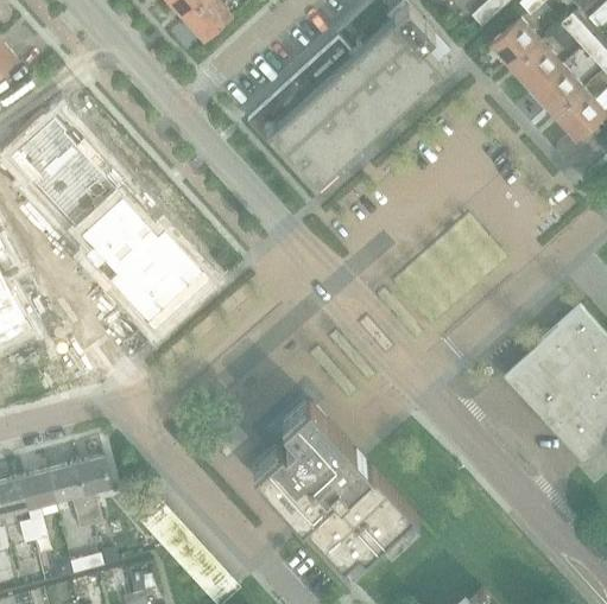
[(166,0),(185,20),(207,0),(166,0)]
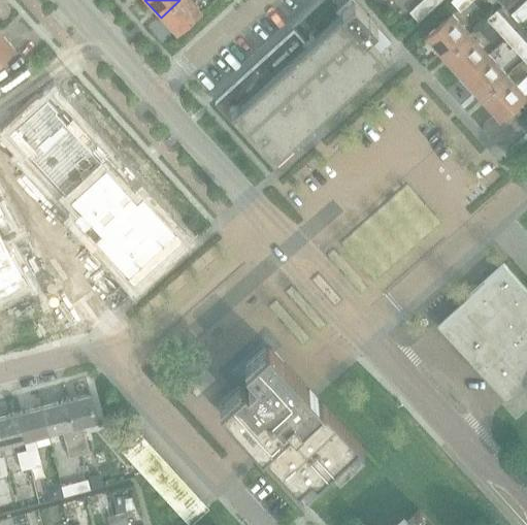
[(189,0),(179,0),(161,18),(177,36),(202,13),(189,0)]
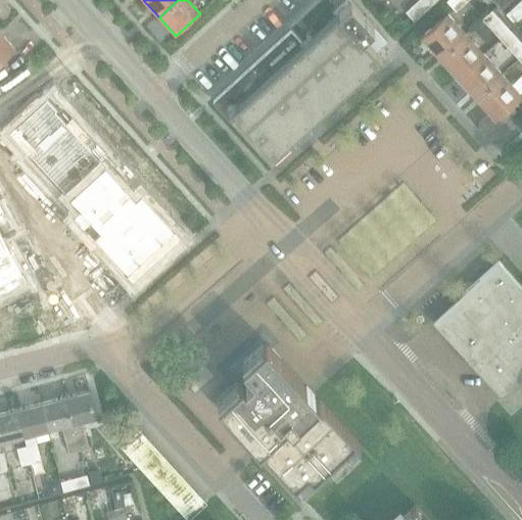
[(429,10),(439,0),(422,0),(421,1),(429,10)]
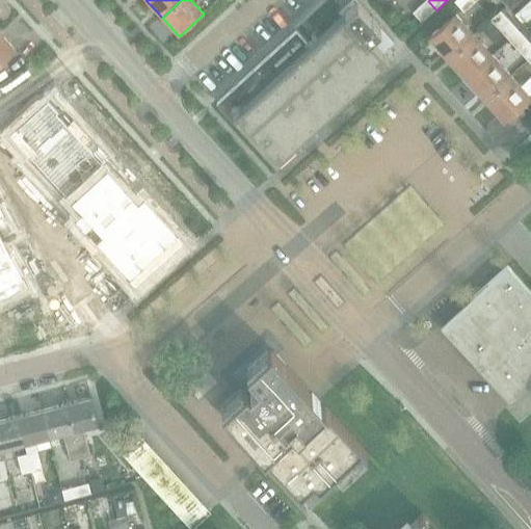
[(457,0),(455,2),(465,14),(479,0),(457,0)]
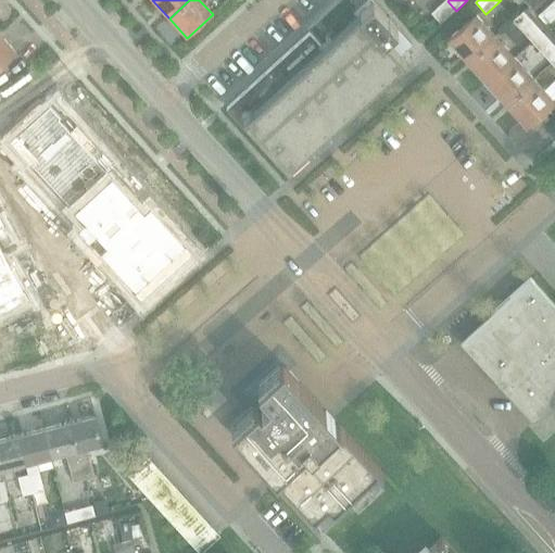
[(521,0),(531,11),(541,2),(539,0),(521,0)]
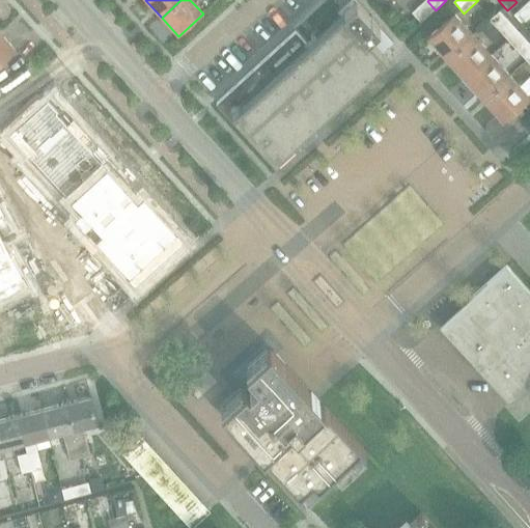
[(420,24),(436,10),(427,1),(413,15),(420,24)]
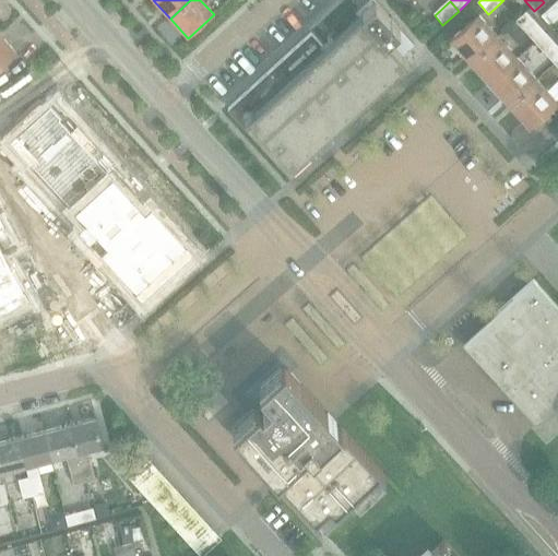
[(555,23),(557,20),(557,2),(546,13),(555,23)]
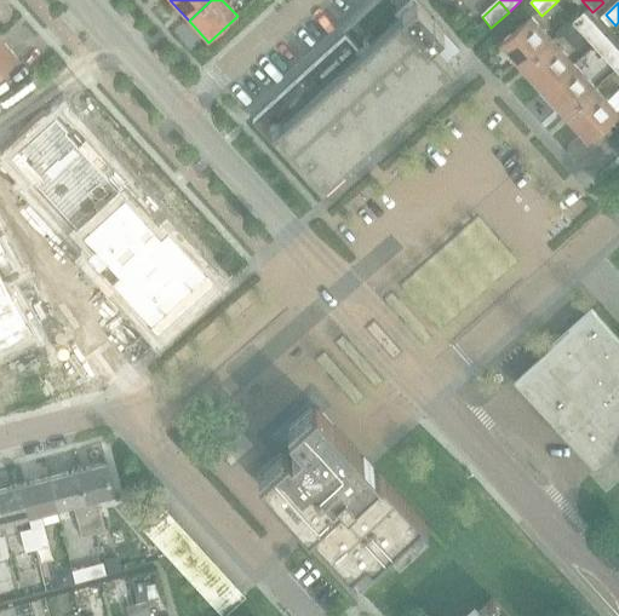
[(257,119),(252,122),(253,124),(254,125),(321,199),(354,170),(371,154),(390,136),(414,114),(413,113),(408,108),(405,103),(406,102),(448,64),(446,62),(431,46),(443,34),(416,4),(402,17),(407,22),(403,26),(401,27),(379,47),(377,50),(371,55),(365,61),(359,53),(345,40),(345,39),(319,63),(257,119)]
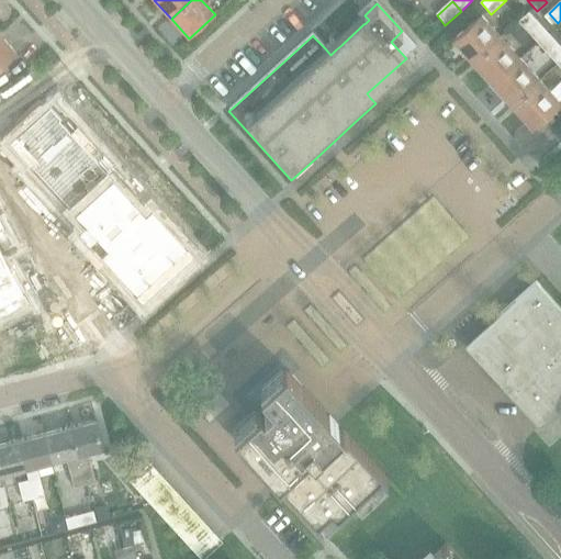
[(538,43),(548,33),(529,13),(519,23),(538,43)]
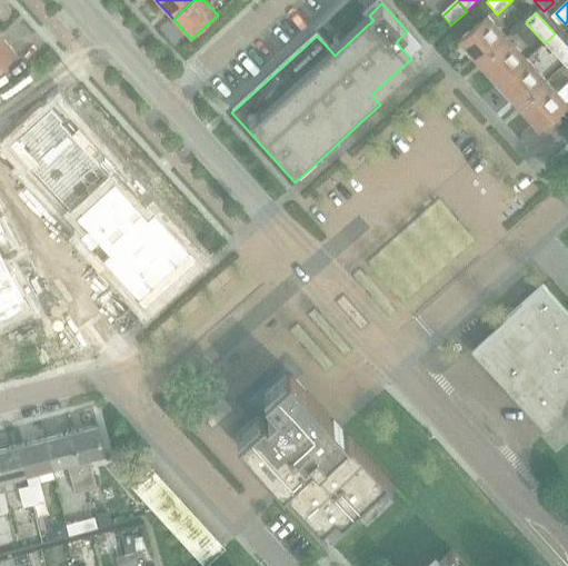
[(479,63),(507,38),(487,15),(458,41),(479,63)]
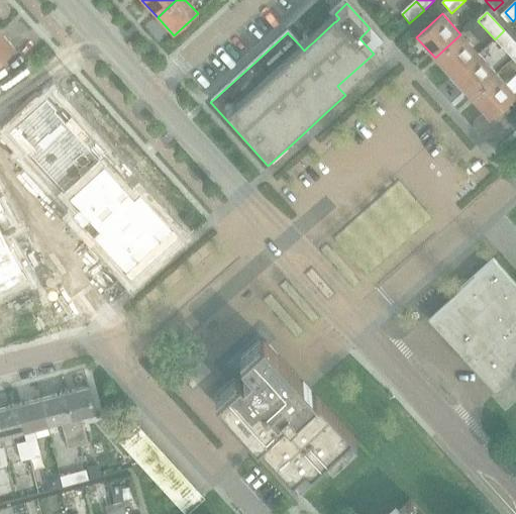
[(370,28),(359,38),(372,52),(374,54),(382,46),(384,44),(370,28)]
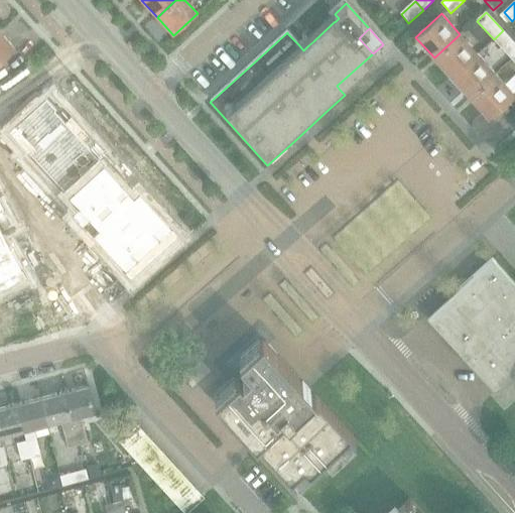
[(512,59),(514,56),(514,43),(503,30),(494,39),(512,59)]
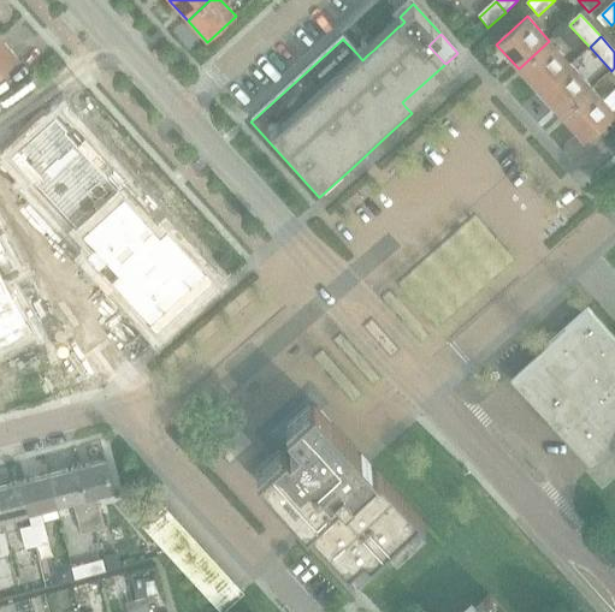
[(0,75),(18,59),(0,39),(0,75)]
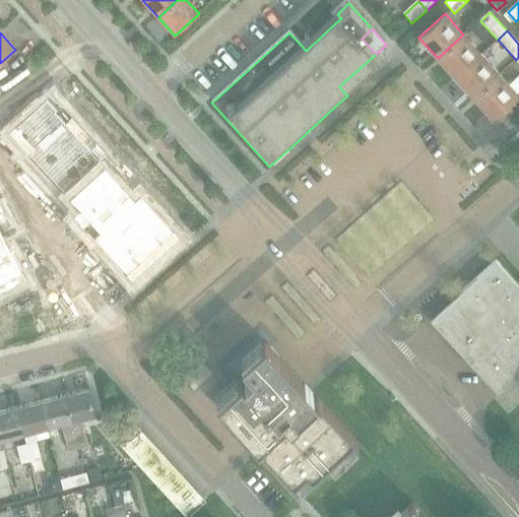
[(456,78),(481,54),(463,35),(438,58),(456,78)]
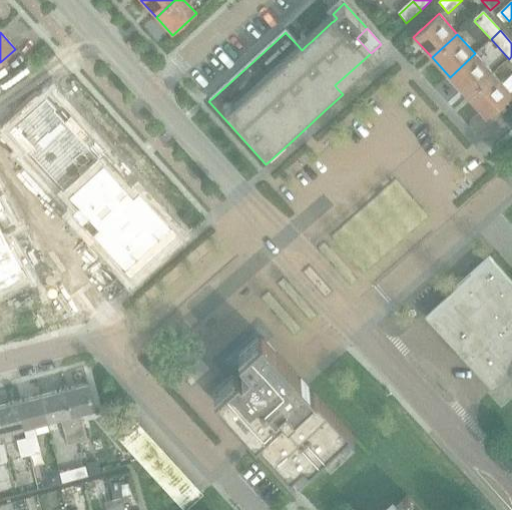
[(468,97),(494,73),(475,53),(450,77),(468,97)]
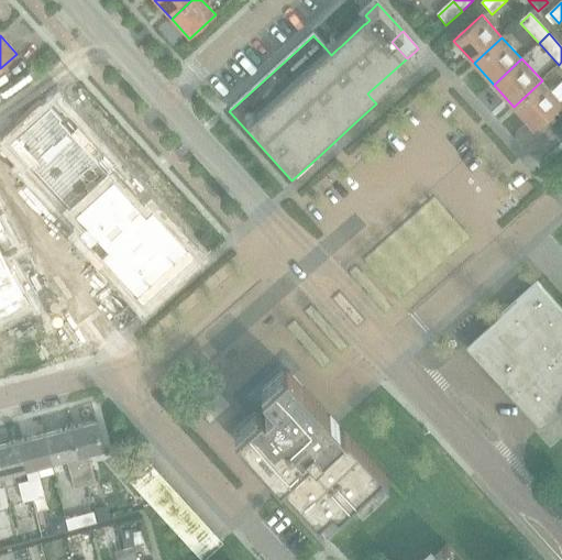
[(542,80),(514,107),(533,128),(561,102),(542,80)]
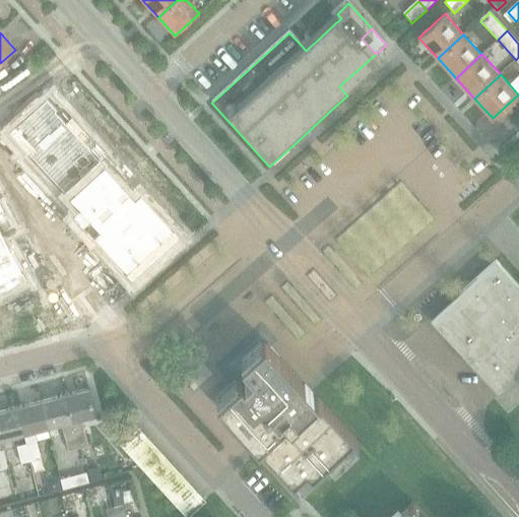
[(13,79),(7,84),(13,93),(20,89),(13,79)]
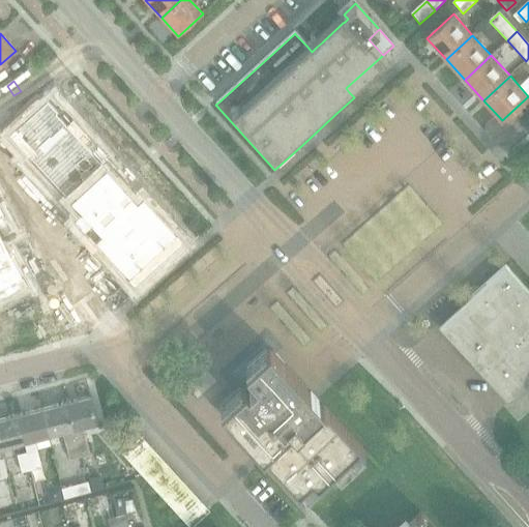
[(7,86),(0,90),(7,100),(13,95),(7,86)]
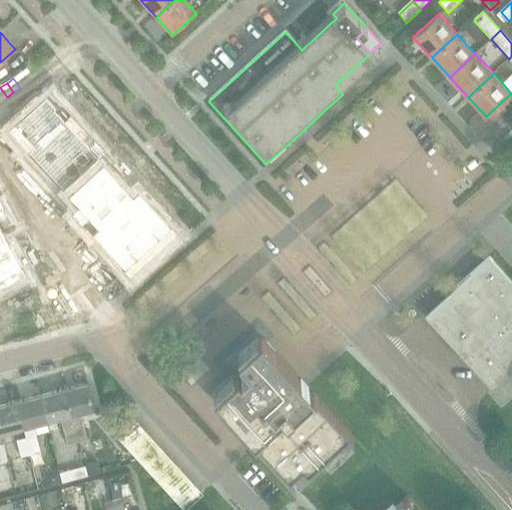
[(46,95),(14,124),(34,145),(29,150),(88,214),(82,219),(124,267),(171,224),(139,188),(133,193),(55,108),(57,107),(46,95)]
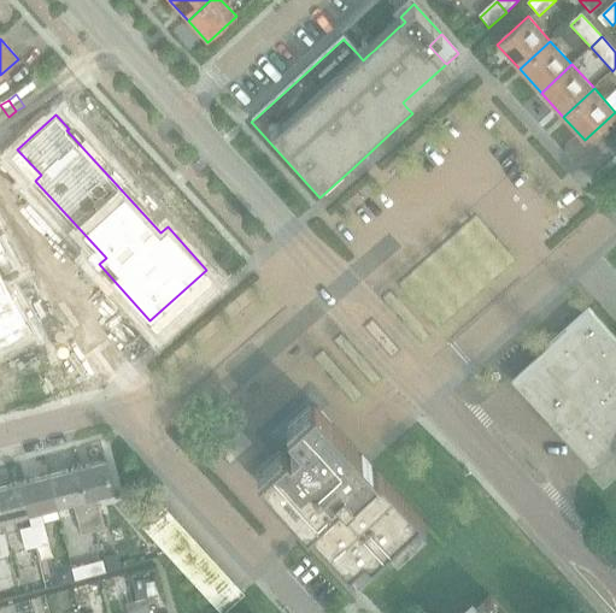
[(405,231),(385,248),(397,261),(416,243),(405,231)]
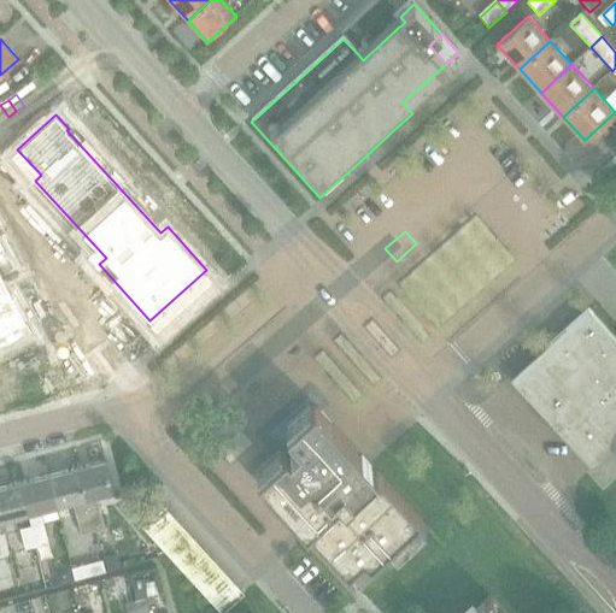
[(0,336),(28,322),(1,272),(15,265),(0,239),(0,336)]
